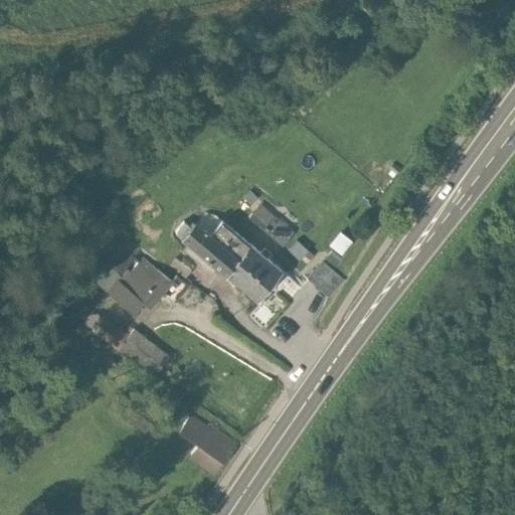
[(246,218),(281,246),(293,232),(259,203),(246,218)]
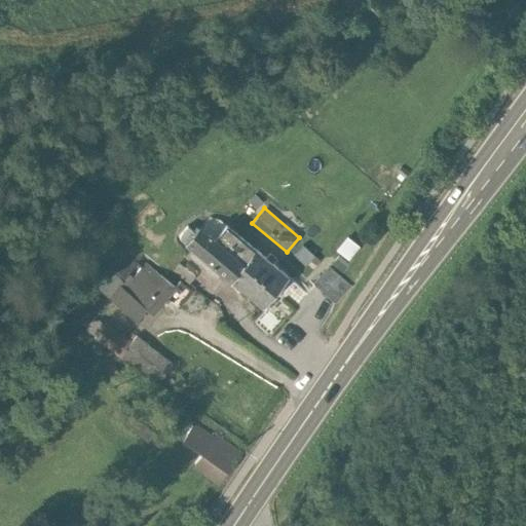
[(194,231),(189,227),(182,236),(182,239),(264,308),(289,278),(271,265),(276,259),(270,255),(266,260),(226,226),(214,240),(207,234),(205,235),(197,228),(194,231)]
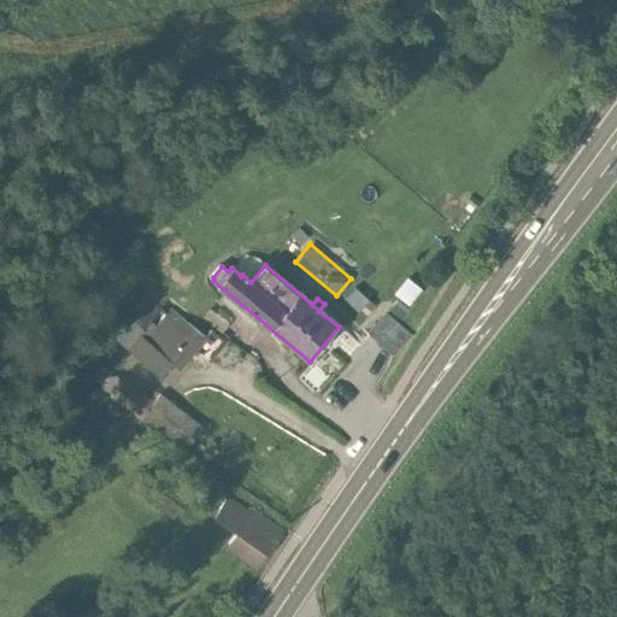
[(375,305),(356,288),(345,300),(359,313),(364,306),(370,311),(375,305)]
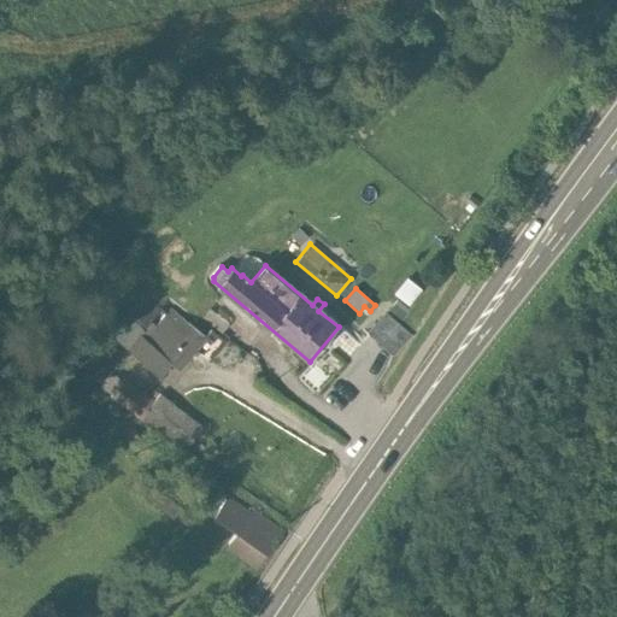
[(410,313),(398,301),(368,333),(391,354),(410,335),(399,324),(410,313)]
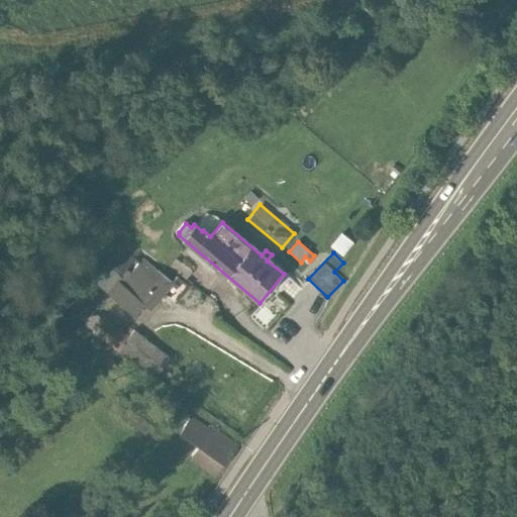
[(171,284),(143,261),(122,285),(119,282),(107,296),(132,317),(144,304),(149,309),(171,284)]
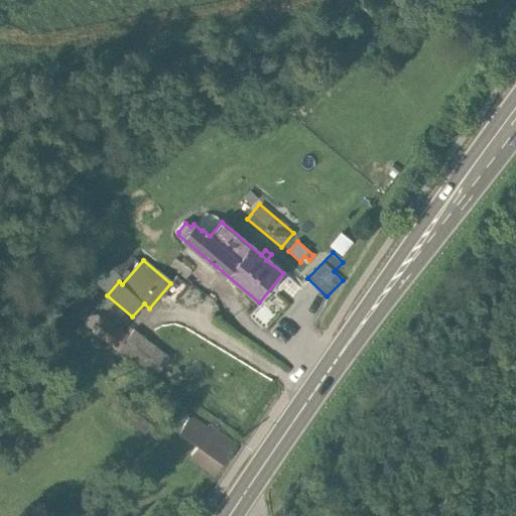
[(129,338),(93,312),(84,327),(157,378),(169,359),(134,331),(129,338)]
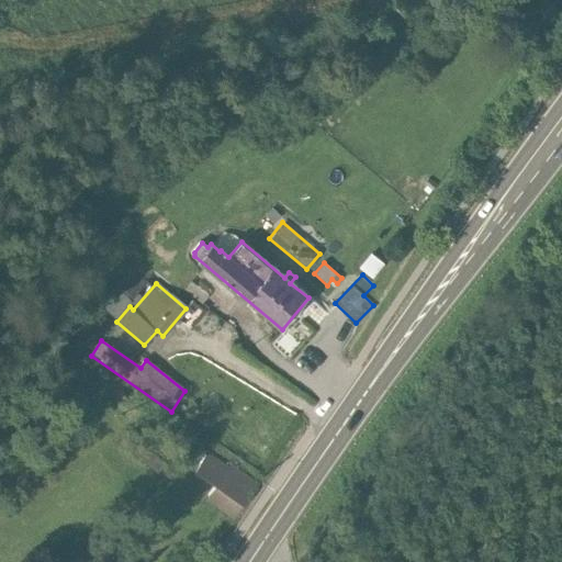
[(227,470),(208,454),(195,471),(217,487),(208,501),(233,518),(256,486),(229,468),(227,470)]
